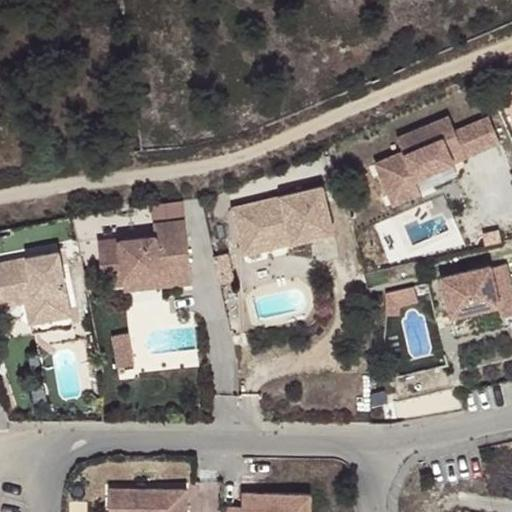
[(403,149),(374,161),(389,195),(417,183),(415,177),(454,160),(448,148),(461,143),(467,155),(500,141),(489,114),(455,128),(449,114),(397,135),(403,149)]
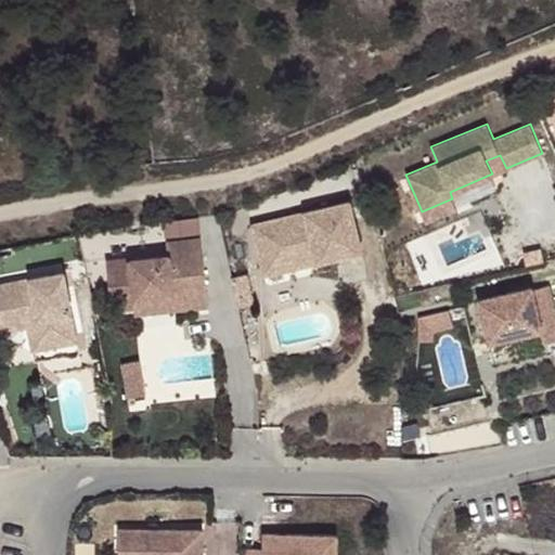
[(452,198),(422,211),(426,221),(456,208),(452,198)]
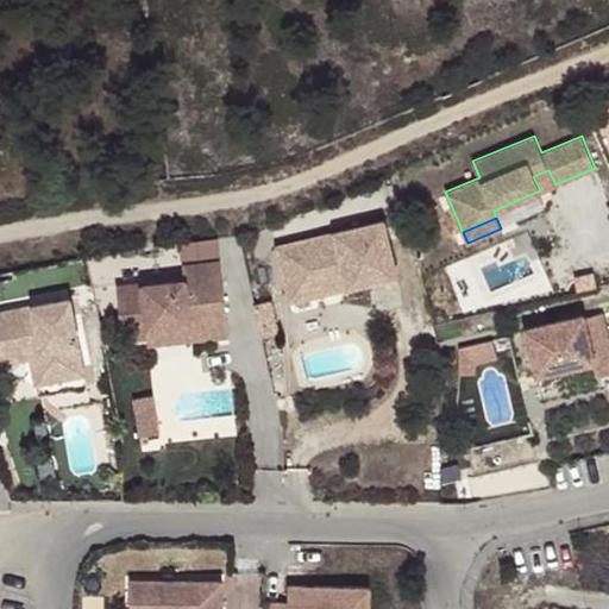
[(384,223),(277,251),(290,297),(346,282),(349,290),(399,277),(384,223)]
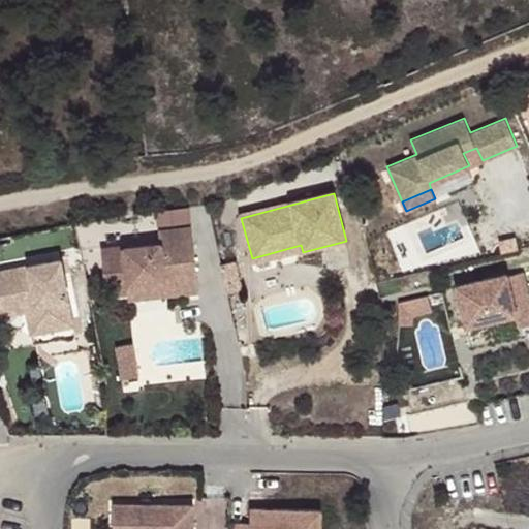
[(191,226),(159,231),(160,244),(124,250),(124,248),(101,251),(110,304),(132,301),(131,292),(167,287),(168,296),(187,292),(184,276),(198,274),(191,226)]
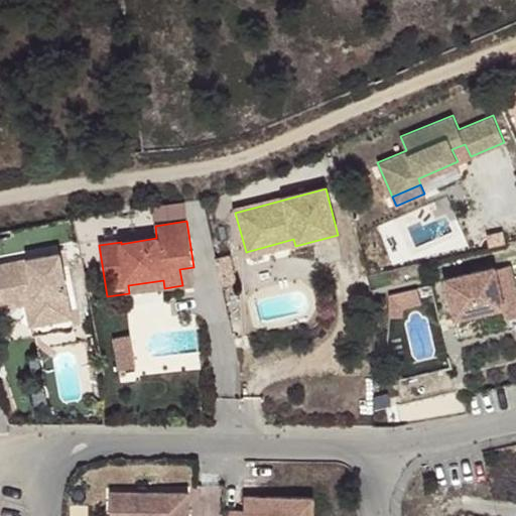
[(246,252),(248,259),(295,246),(293,239),(246,252)]
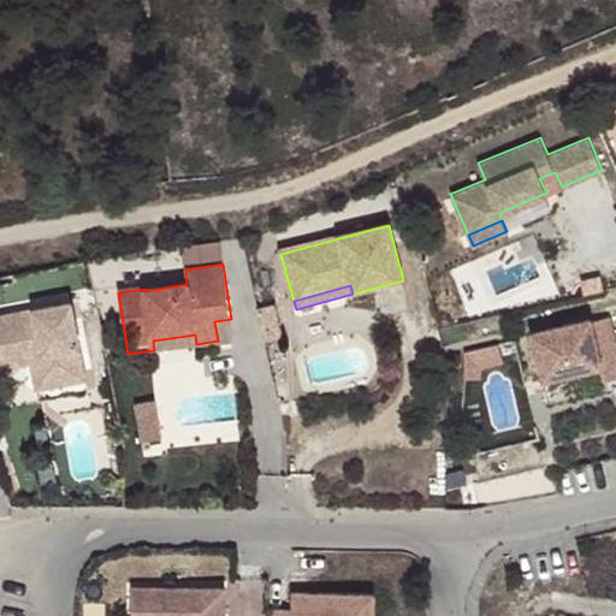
[(71,300),(0,313),(0,354),(39,347),(46,385),(87,378),(71,300)]
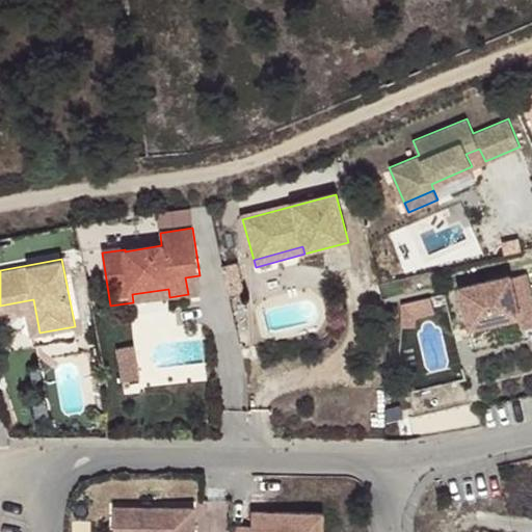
[(202,293),(200,275),(185,277),(188,294),(202,293)]
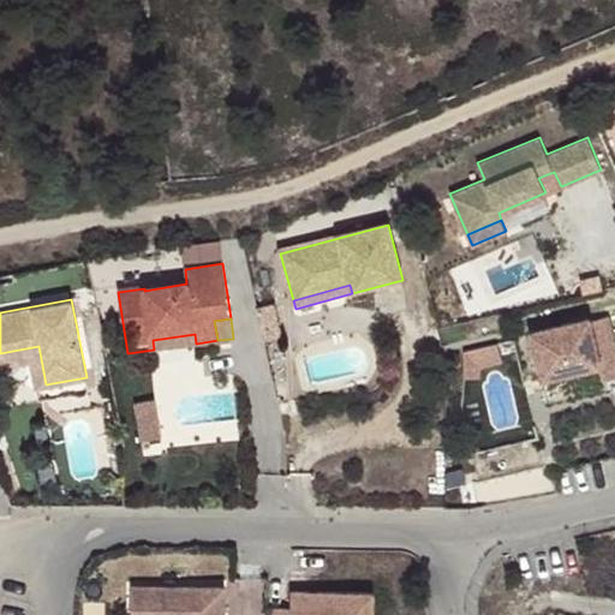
[(589,318),(530,332),(541,378),(599,365),(603,380),(614,376),(614,347),(611,330),(592,334),(589,318)]
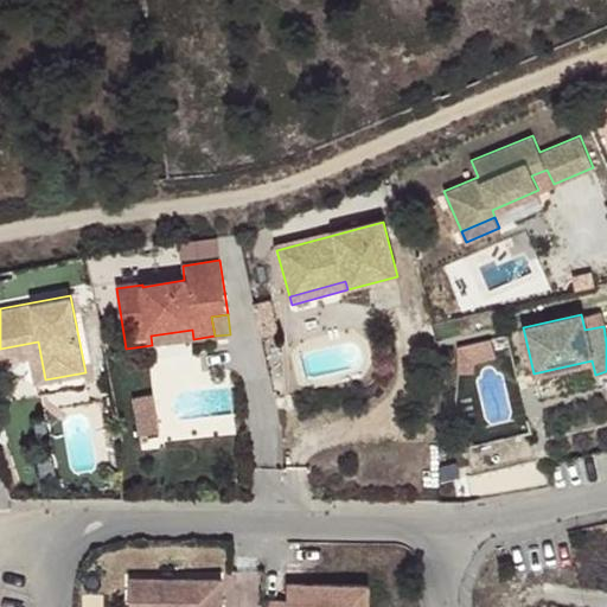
[(490,338),(458,345),(459,363),(473,362),(493,357),(490,338)]
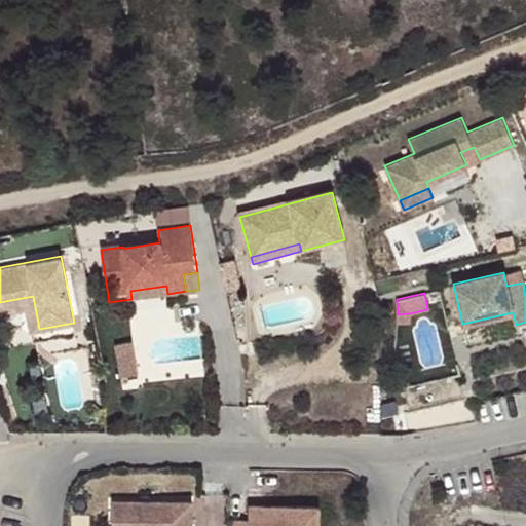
[(0,302),(0,312),(25,308),(29,331),(39,329),(33,296),(0,302)]
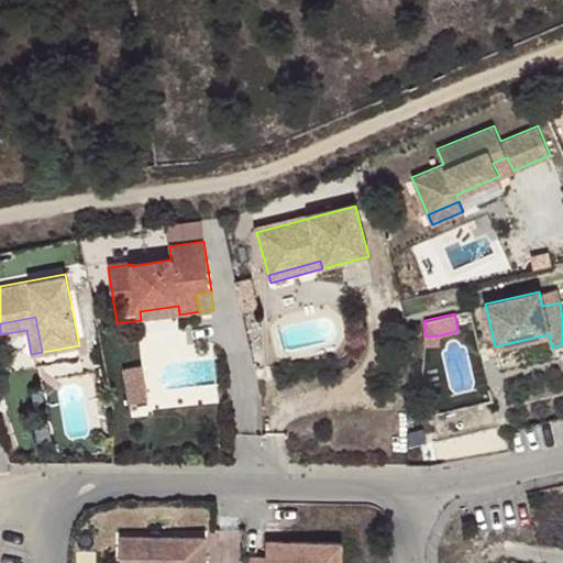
[(439,335),(426,337),(426,348),(439,346),(439,335)]
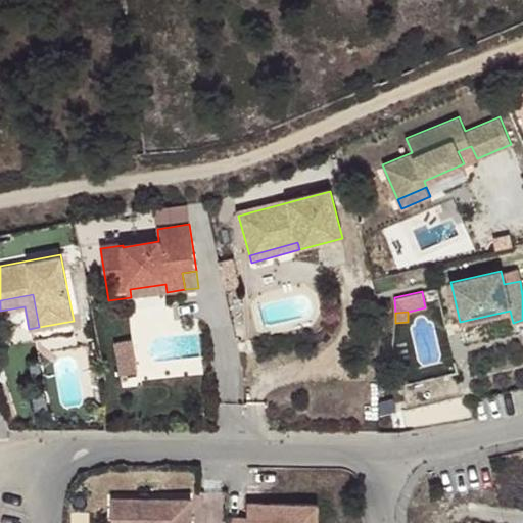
[(137,346),(121,350),(128,382),(144,378),(137,346)]
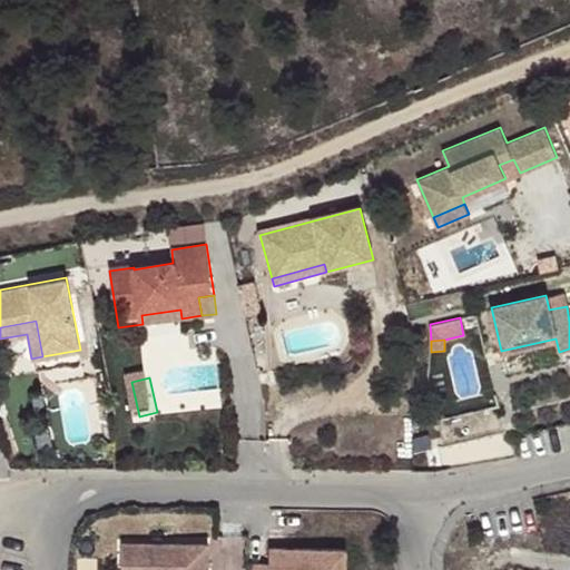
[(208,569),(208,542),(121,541),(120,569),(208,569)]
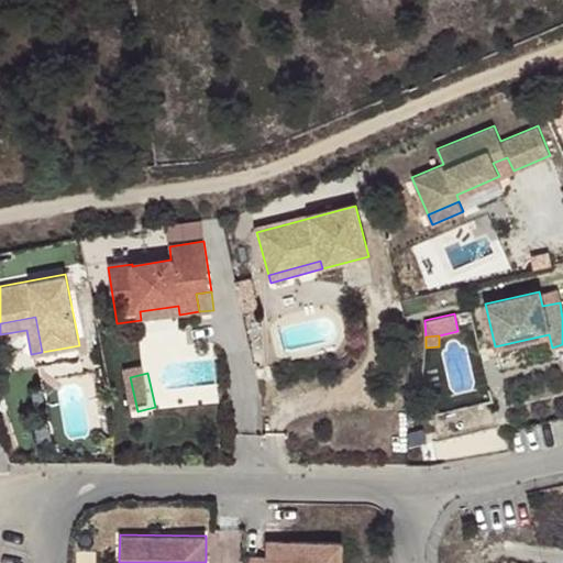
[(263,559),(241,558),(241,562),(338,562),(339,545),(264,542),(263,559)]
